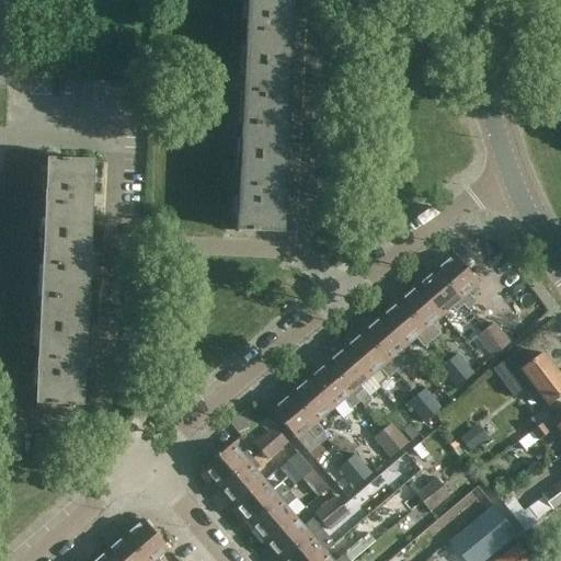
[(294,0),(247,0),(237,231),(284,233),(294,0)]
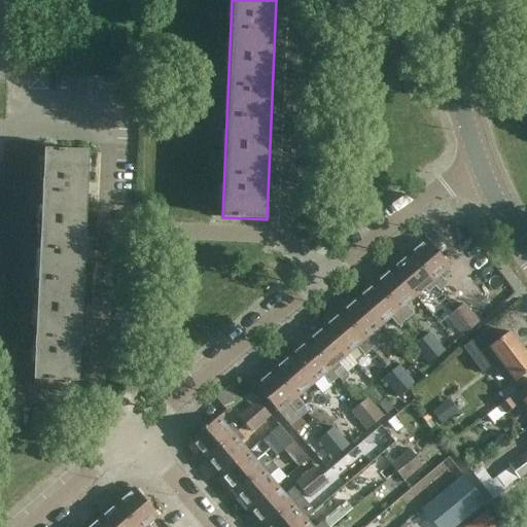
[(89,152),(44,150),(34,380),(78,382),(89,152)]
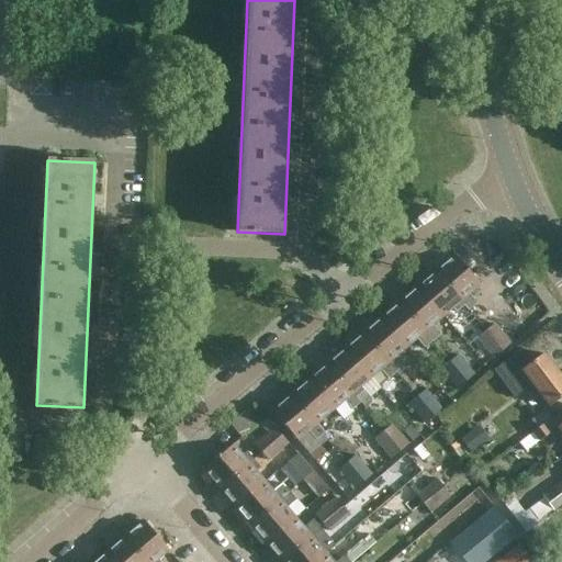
[(464,306),(468,312),(478,304),(469,294),(480,284),(454,256),(435,272),(464,306)]
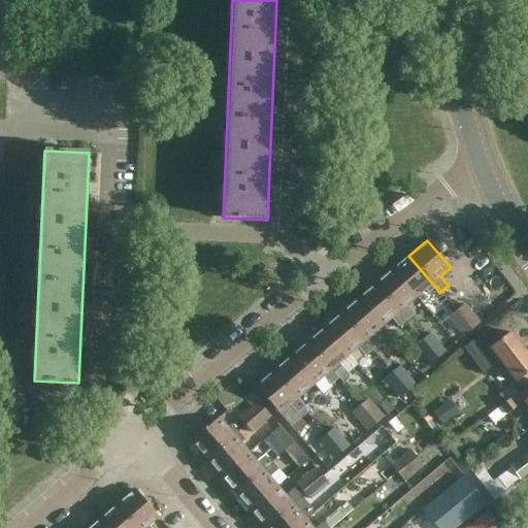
[(392,270),(416,297),(424,290),(428,295),(436,288),(408,256),(392,270)]
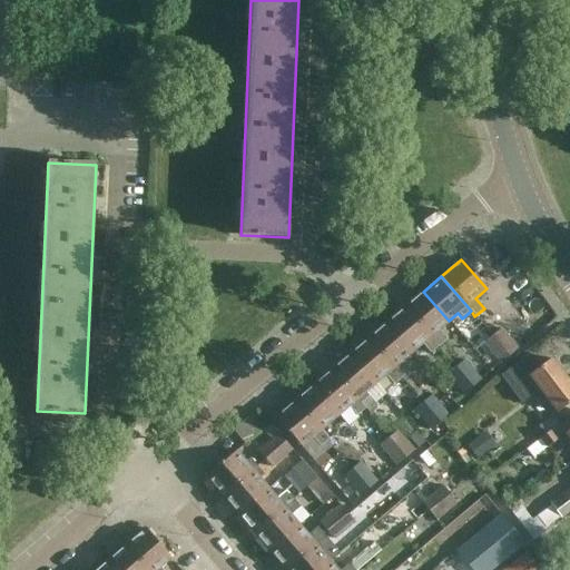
[(439,330),(449,321),(423,292),(405,307),(439,346),(448,340),(439,330)]
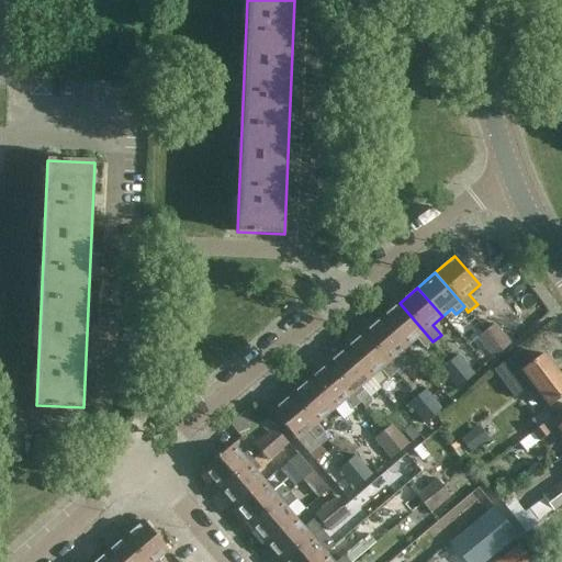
[(424,349),(433,341),(400,303),(381,318),(406,347),(416,339),(424,349)]
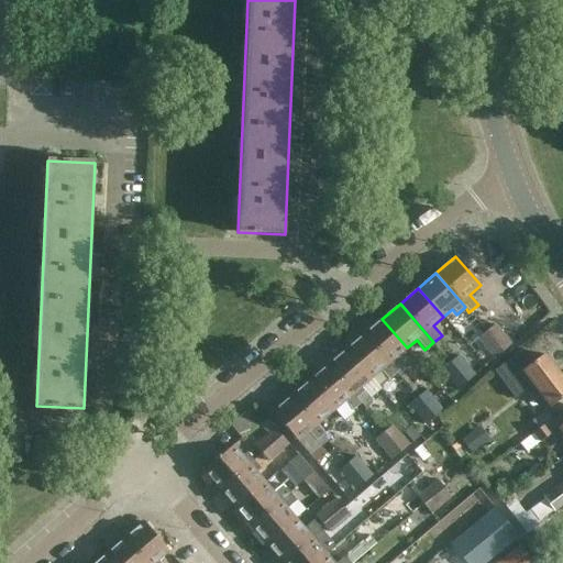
[(397,356),(407,348),(382,319),(364,334),(397,374),(406,366),(397,356)]
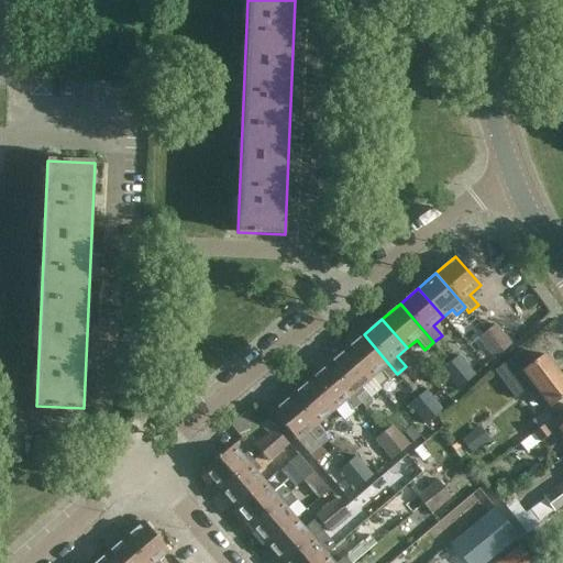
[(494,324),(485,332),(503,353),(511,345),(494,324)]
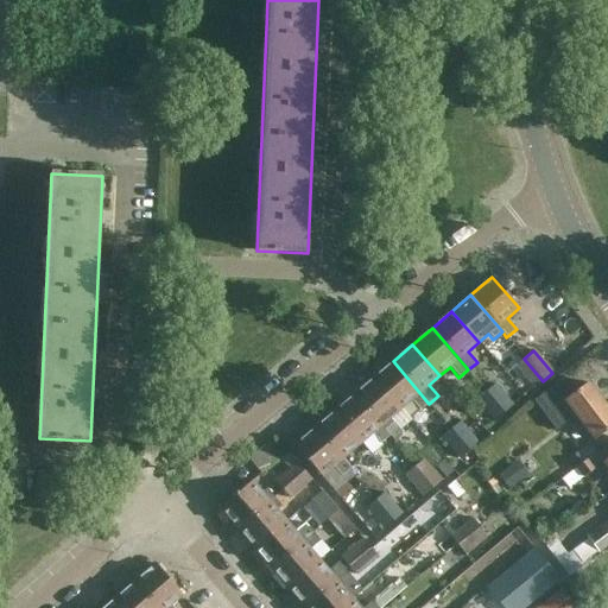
[(543,381),(524,359),(514,367),(534,390),(543,381)]
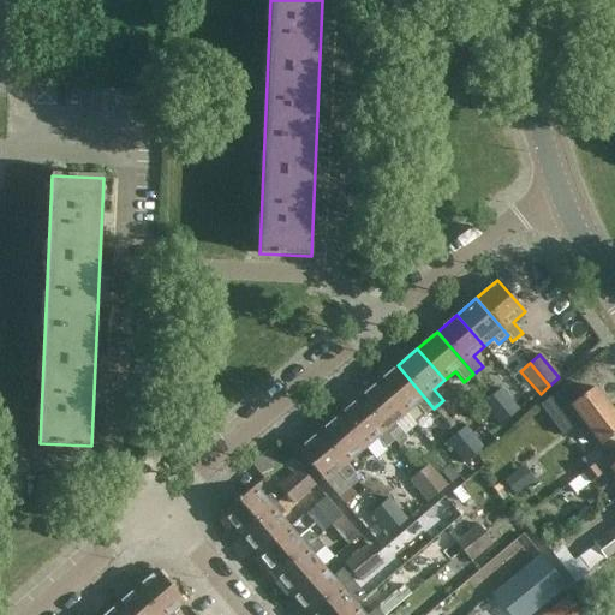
[(424,416),(434,408),(398,365),(377,382),(405,413),(415,405),(424,416)]
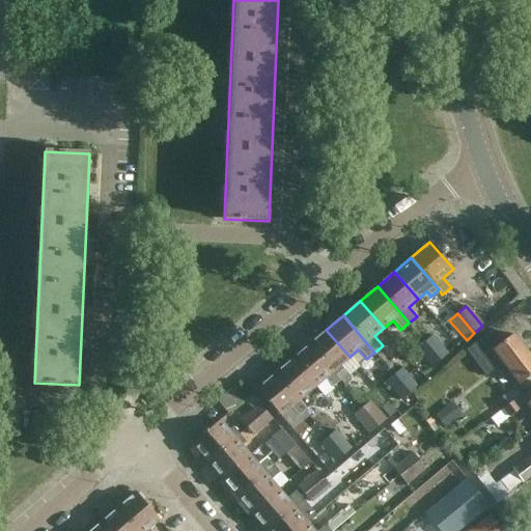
[(350,357),(326,330),(309,344),(336,376),(336,375),(344,369),(340,365),(350,357)]
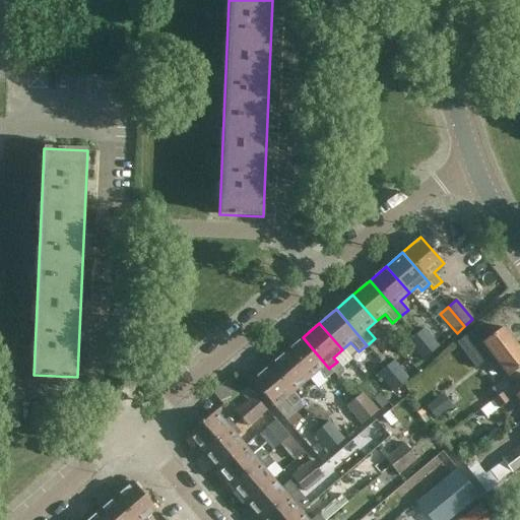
[(423,328),(414,335),(432,354),(439,347),(423,328)]
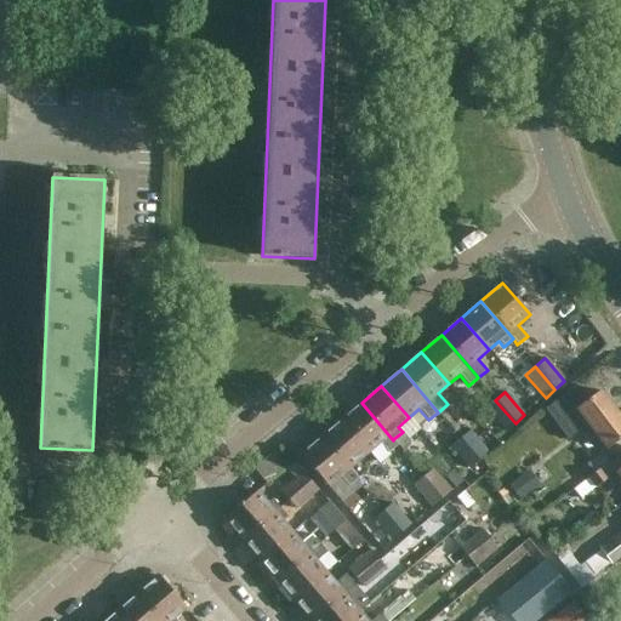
[(620,439),(620,420),(600,393),(577,411),(579,411),(573,416),(560,400),(546,411),(569,440),(581,431),(580,428),(587,422),(608,450),(620,439)]
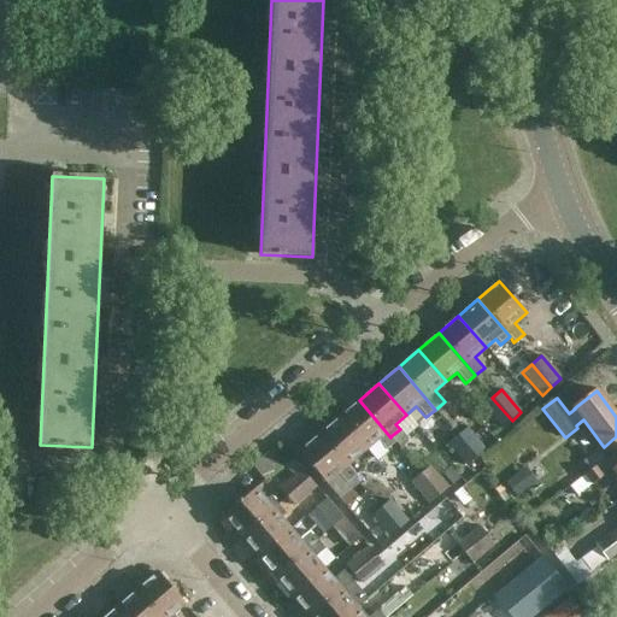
[(512,421),(492,398),(483,405),(503,428),(512,421)]
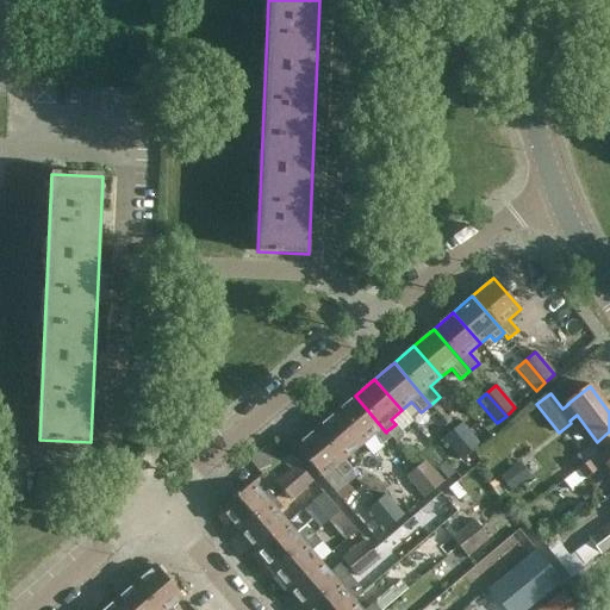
[(386,433),(355,396),(335,412),(362,443),(372,435),(381,446),(392,437),(386,431),(386,433)]
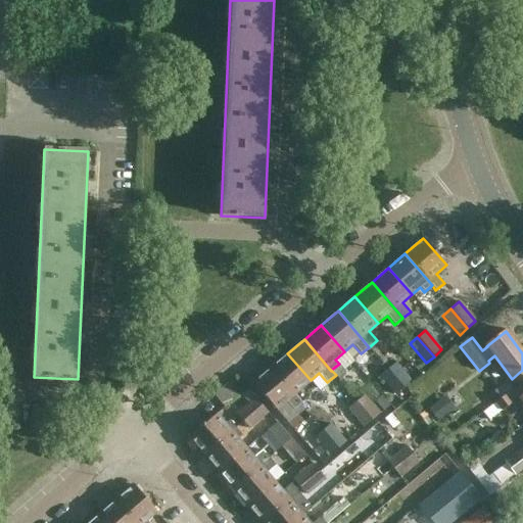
[(293,394),(294,394),(311,380),(287,353),(271,368),(293,394)]
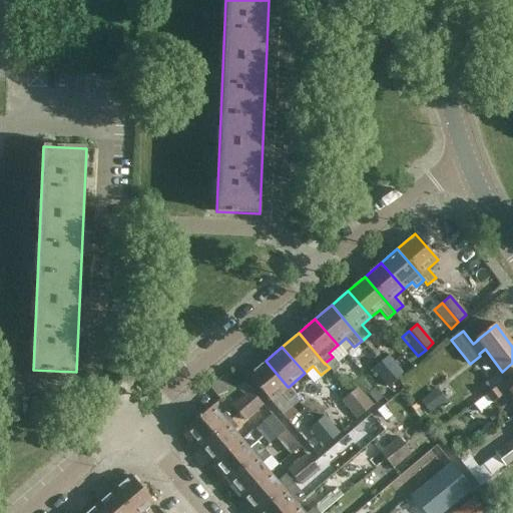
[(388,356),(380,363),(396,381),(403,375),(388,356)]
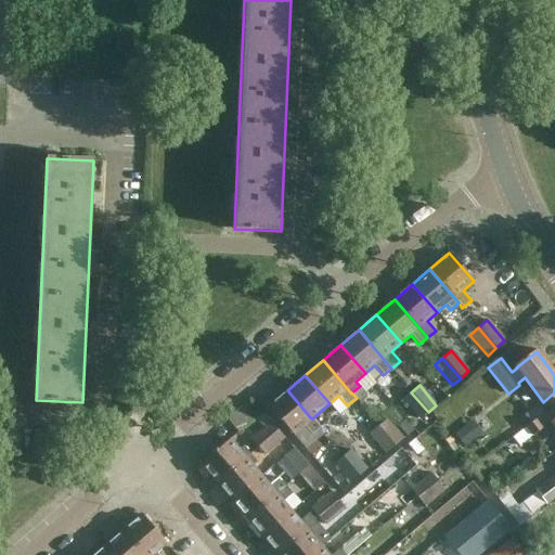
[(311,418),(287,390),(269,407),(293,435),(302,426),(311,436),(321,428),(312,418),(311,418)]
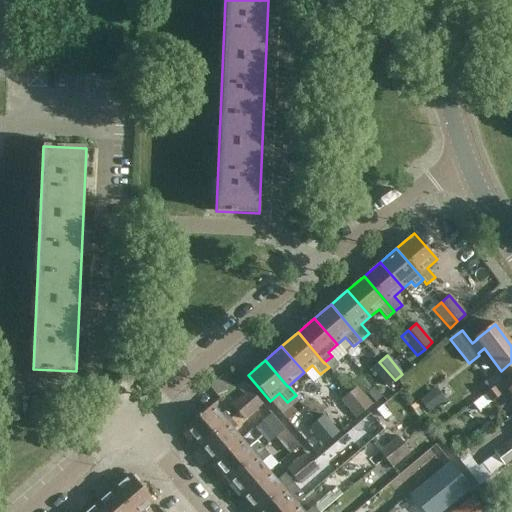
[(387,387),(395,380),(379,362),(371,368),(387,387)]
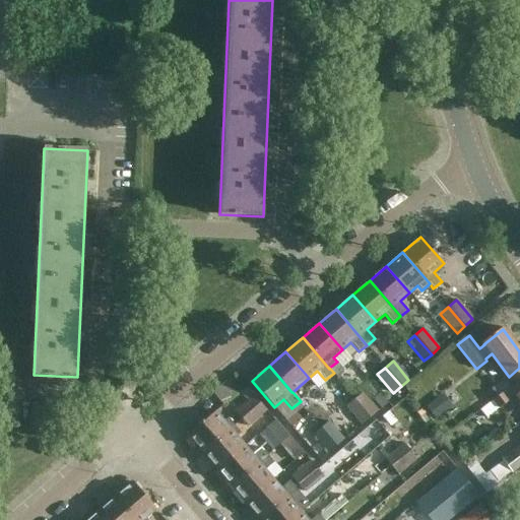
[(491,389),(496,396),(510,386),(504,379),(491,389)]
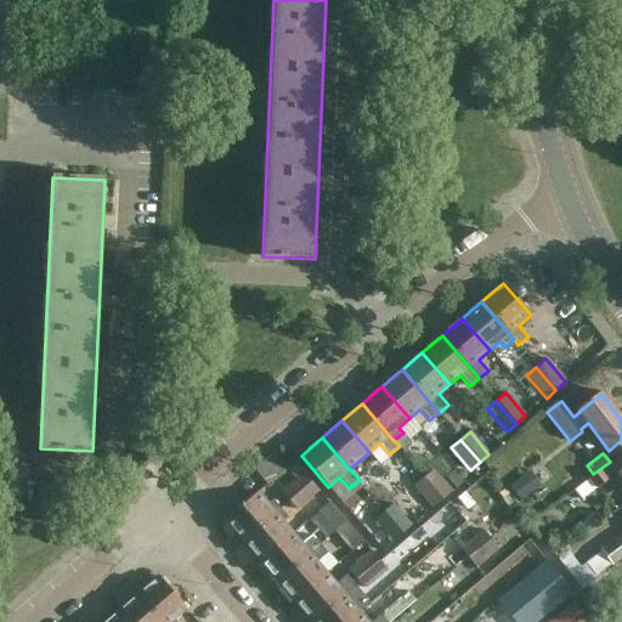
[(621,469),(621,471),(612,461),(610,462),(593,474),(594,475),(570,493),(577,503),(609,479),(617,490),(621,485),(621,469)]
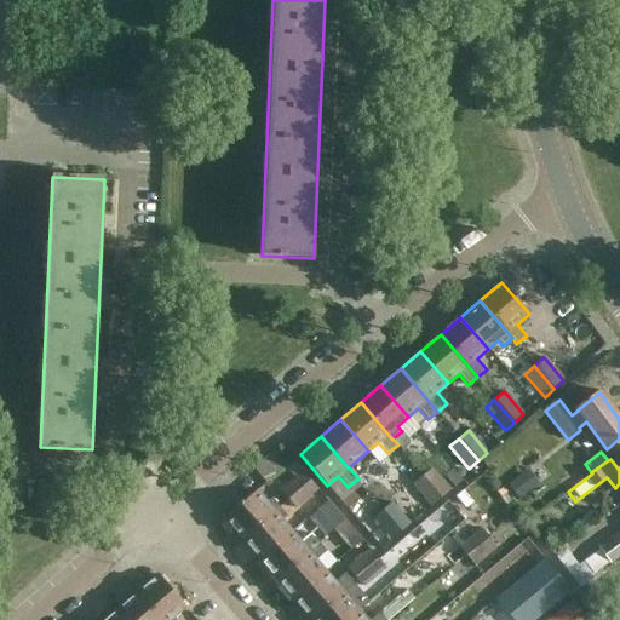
[(431,469),(422,477),(441,499),(451,492),(431,469)]
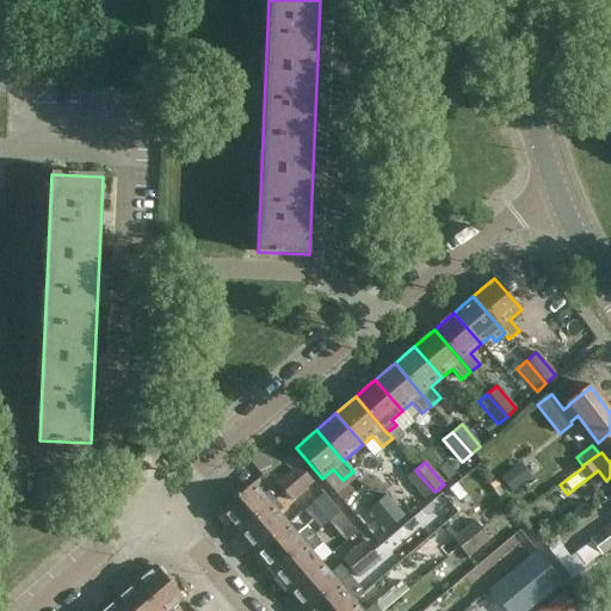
[(276,483),(284,493),(306,474),(298,464),(276,483)]
